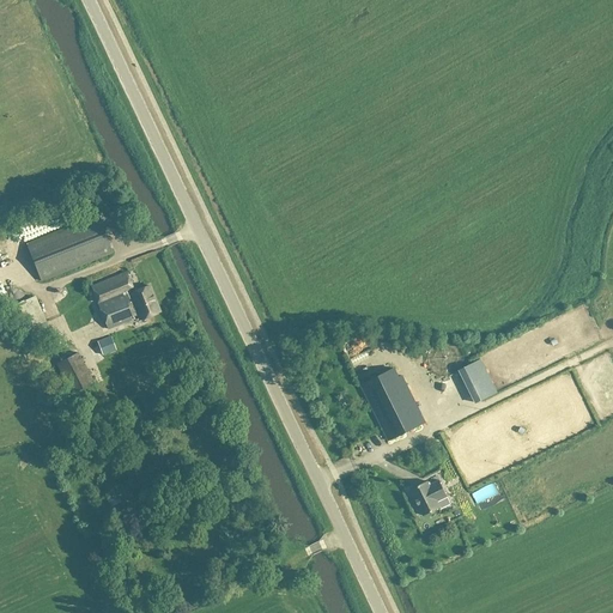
[(26,244),(41,281),(111,254),(97,217),(26,244)]
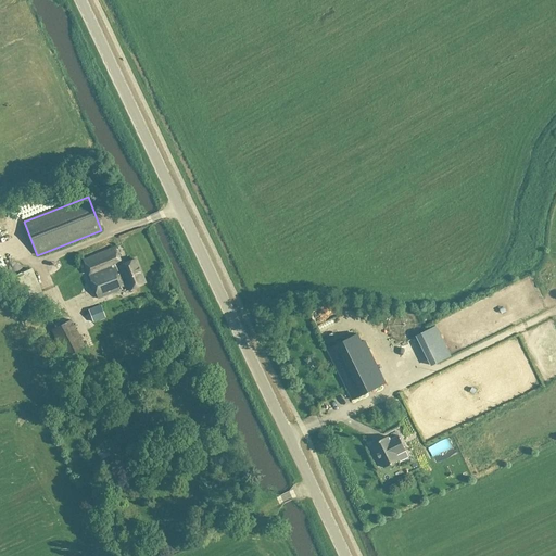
[(127,290),(144,283),(135,260),(121,265),(114,248),(83,261),(88,276),(88,277),(97,300),(121,290),(121,288),(125,286),(127,290)]
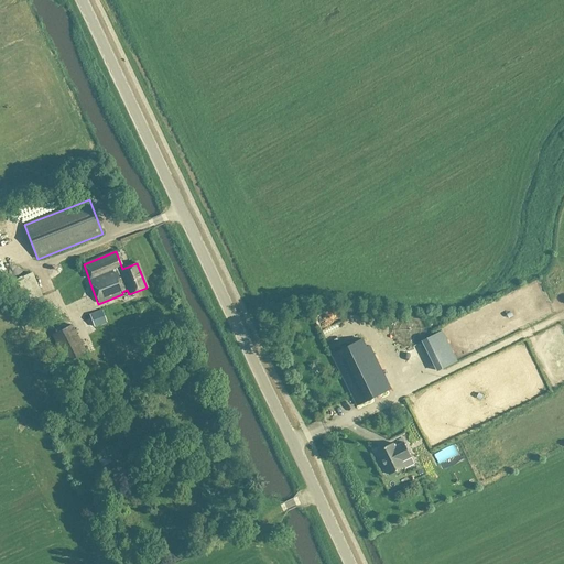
[(33,273),(17,280),(32,316),(47,310),(50,308),(47,302),(44,303),(34,280),(35,280),(33,273)]
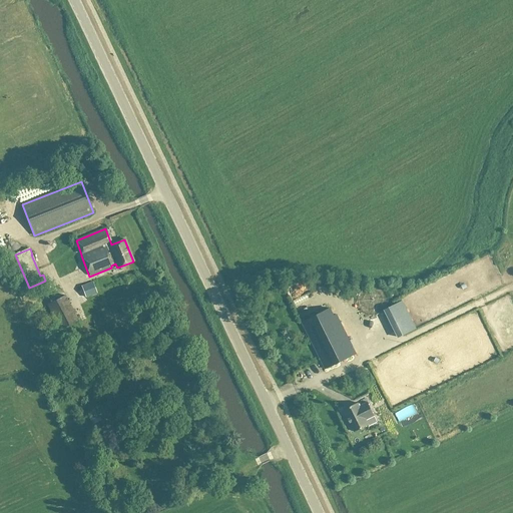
[(52,253),(55,277),(76,275),(73,251),(52,253)]
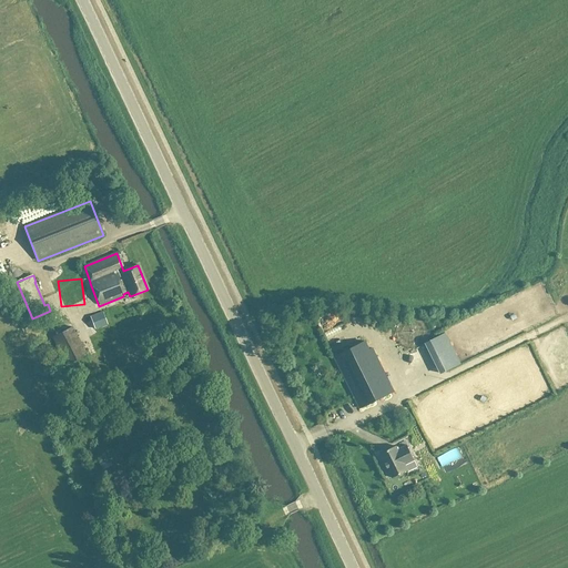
[(101,311),(87,316),(92,330),(107,325),(101,311)]
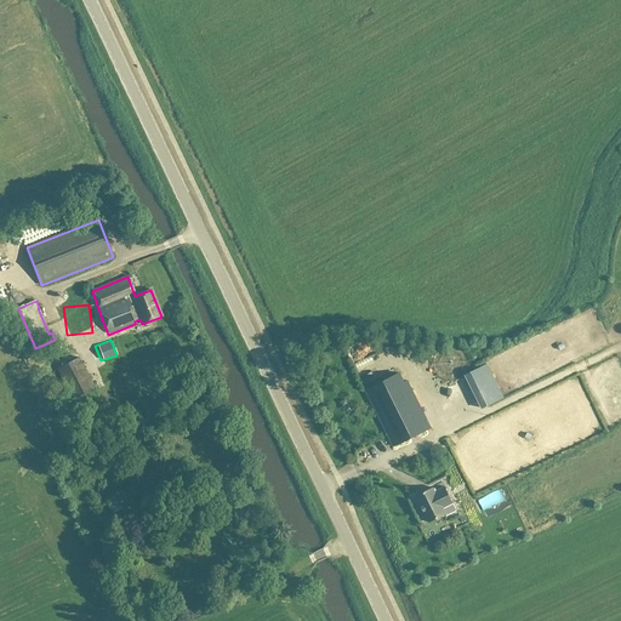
[(453,353),(438,364),(446,377),(462,366),(453,353)]
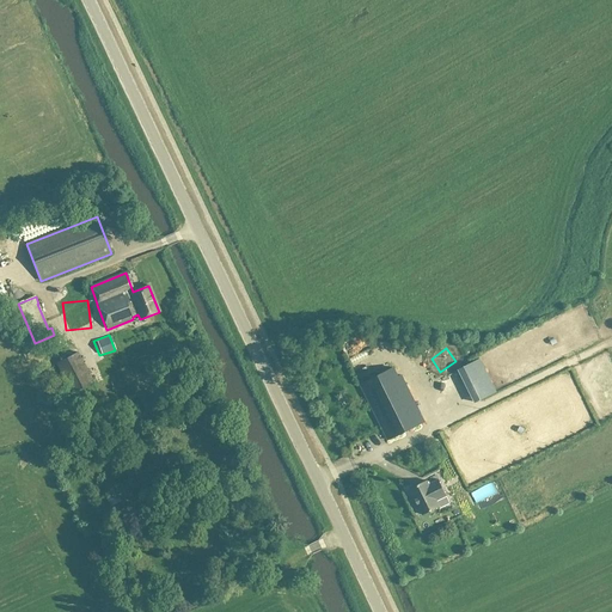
[(78,353),(56,363),(72,395),(93,384),(78,353)]
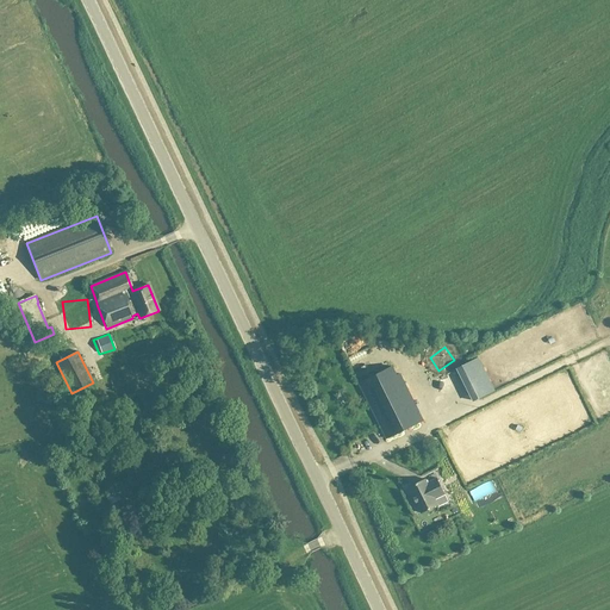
[(344,361),(349,371),(362,366),(358,355),(344,361)]
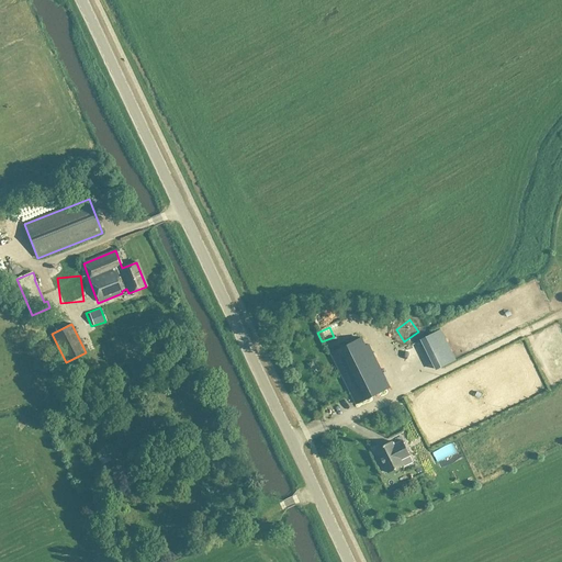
[(356,405),(389,389),(368,345),(364,347),(360,338),(330,353),(343,379),(350,394),(356,405)]
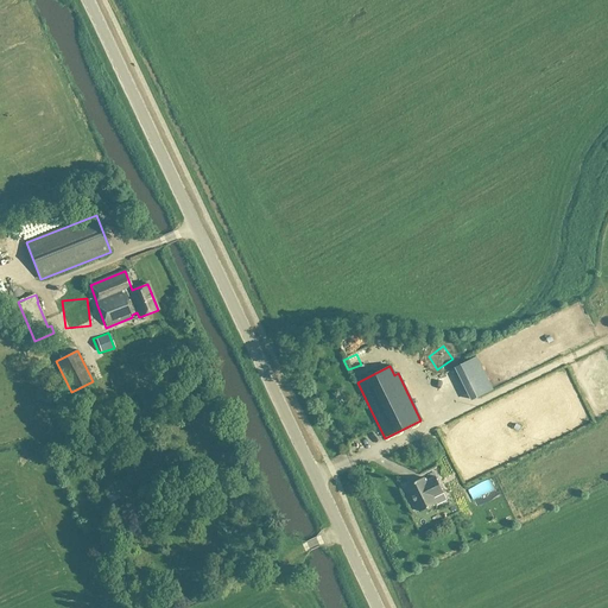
[(460,393),(466,403),(473,399),(466,388),(460,393)]
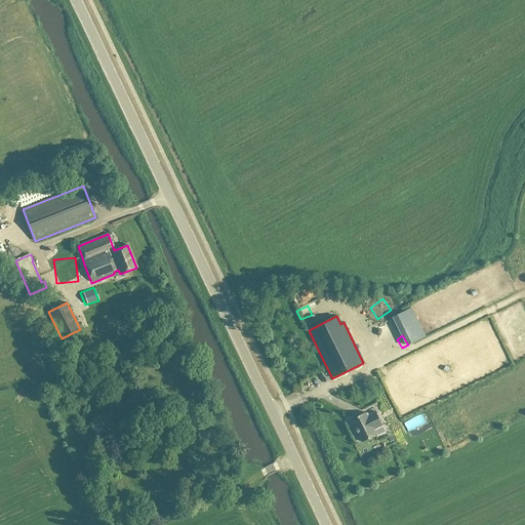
[(316,411),(334,419),(338,411),(320,403),(316,411)]
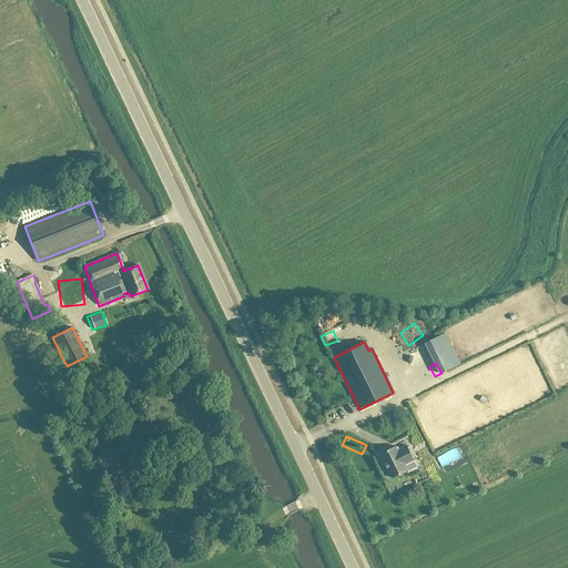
[(392,478),(407,470),(406,469),(405,465),(414,460),(406,446),(397,450),(395,446),(379,455),(382,458),(392,478)]
